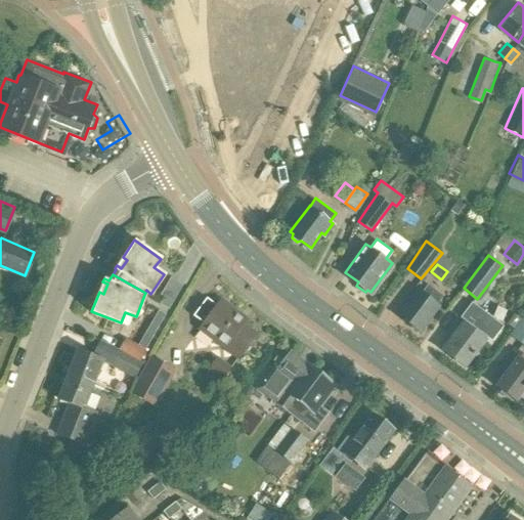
[(422,291),(418,289),(398,313),(420,329),(438,304),(436,302),(442,294),(428,283),(422,291)]
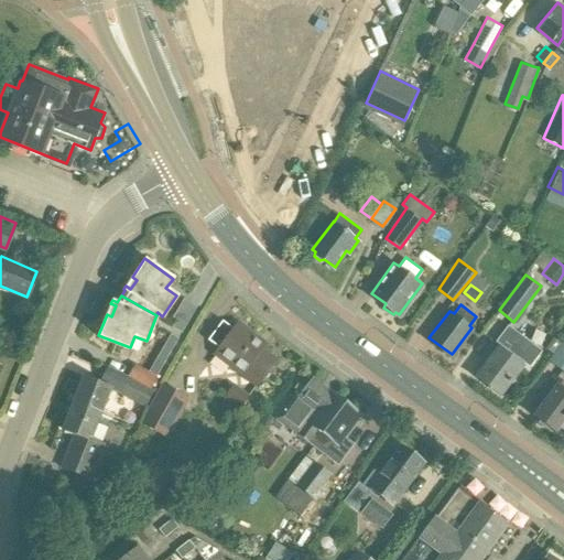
[(181,330),(185,323),(175,318),(172,325),(181,330)]
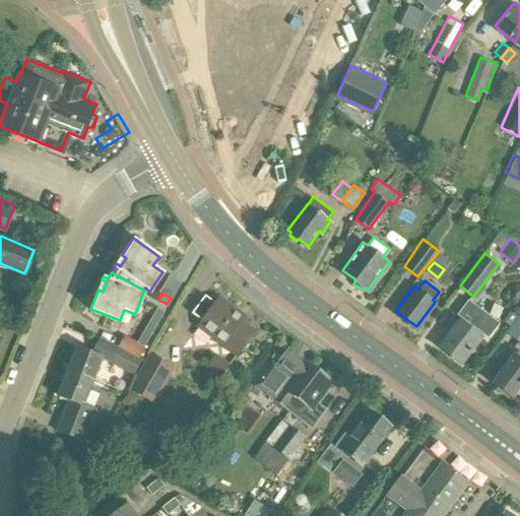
[(191,311),(202,319),(198,324),(236,353),(254,330),(241,320),(245,315),(220,296),(216,301),(204,293),(191,311)]
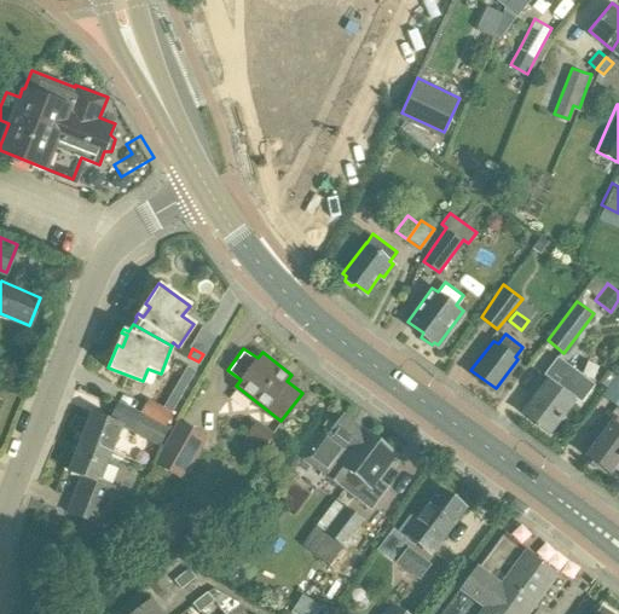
[(545,374),(550,377),(548,380),(547,378),(524,411),(549,430),(573,399),(559,388),(561,386),(580,400),(594,383),(557,357),(545,374)]
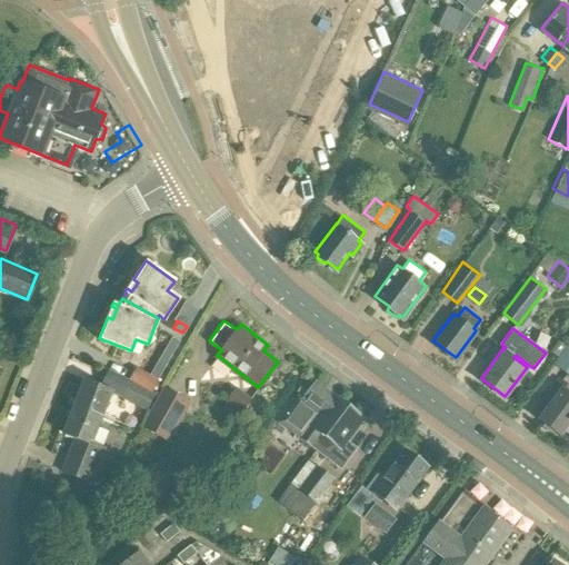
[(149,373),(157,378),(179,339),(171,334),(149,373)]
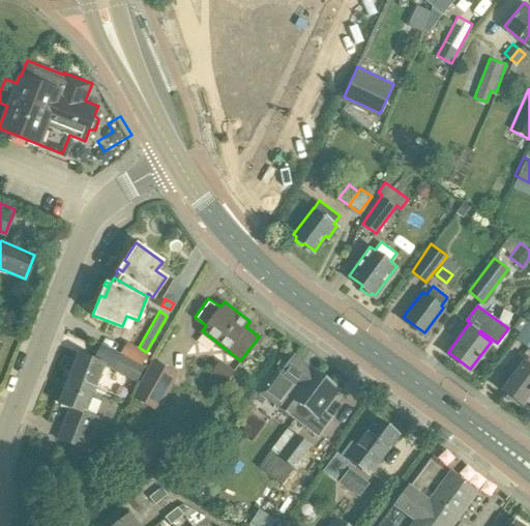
[(529,319),(517,337),(527,345),(529,346),(529,319)]
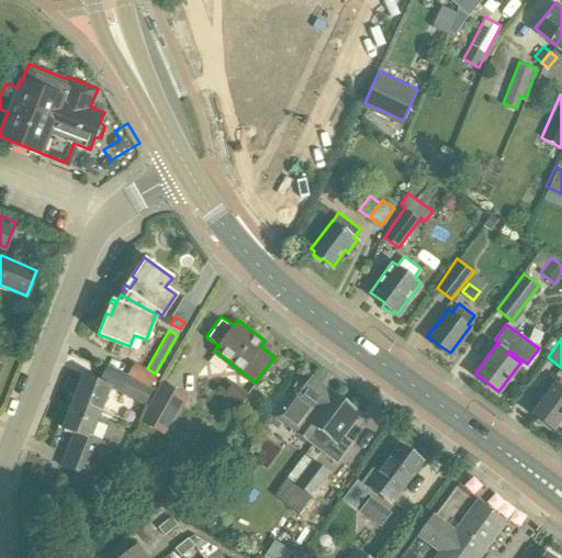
[(127,374),(127,375),(148,387),(156,374),(155,374),(147,368),(134,361),(127,374)]
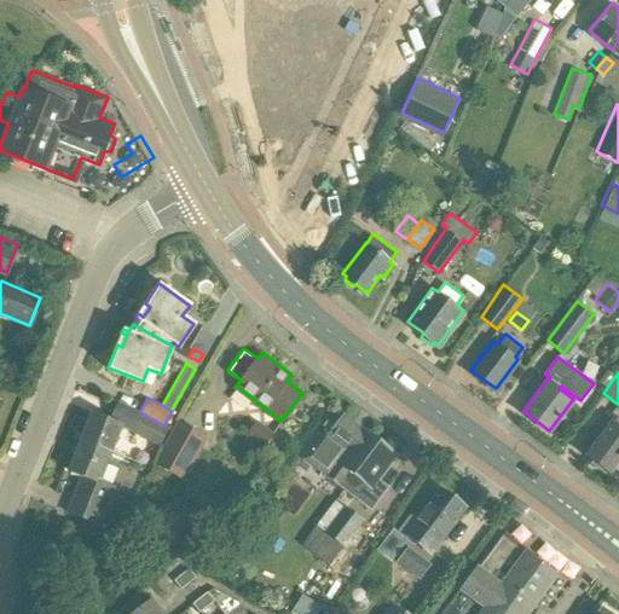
[(80,441),(110,452),(121,424),(91,412),(80,441)]
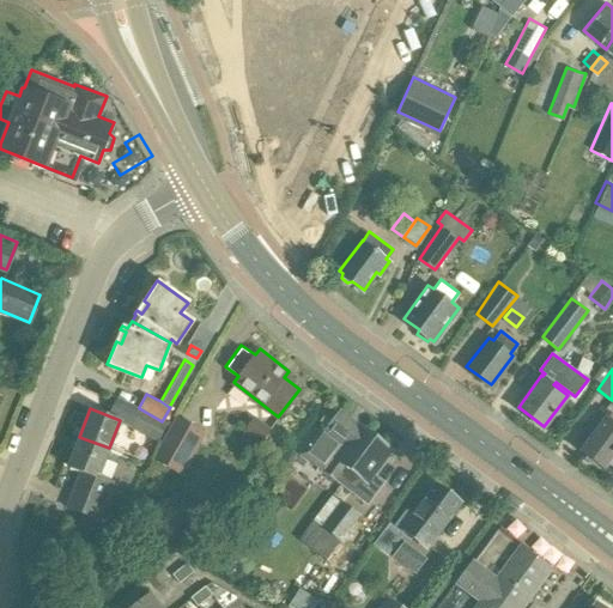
[(162,421),(139,408),(131,424),(157,439),(165,423),(162,421)]
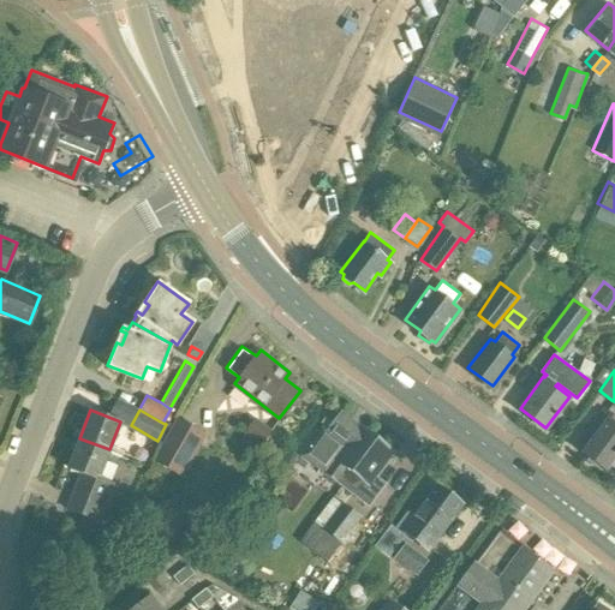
[(340,411),(327,429),(322,425),(302,453),(369,503),(383,485),(374,478),(394,450),(340,411)]
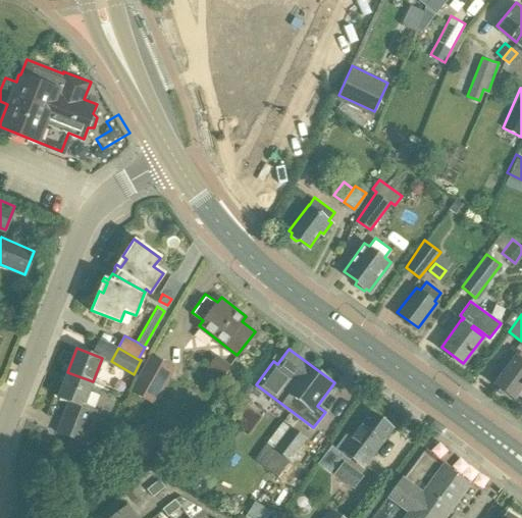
[(509,393),(514,397),(521,383),(521,359),(515,355),(509,351),(509,352),(499,367),(498,366),(494,370),(501,374),(494,382),(499,385),(497,389),(506,396),(509,393)]
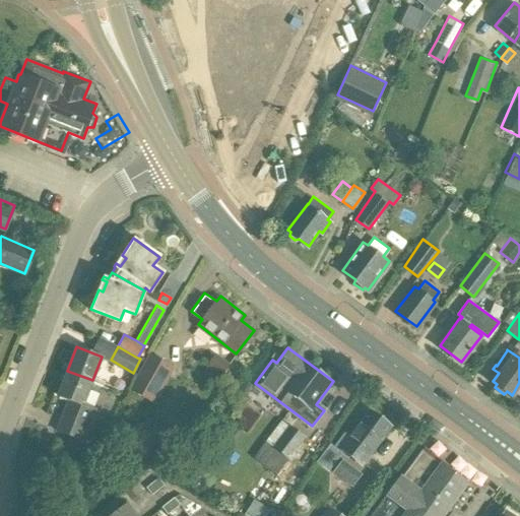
[(153,401),(174,365),(150,351),(130,388),(153,401)]
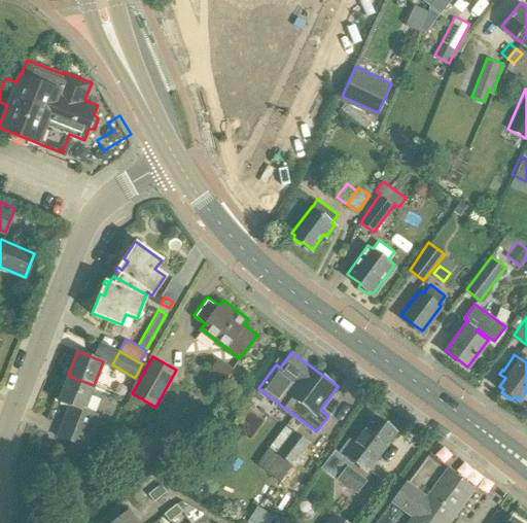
[(223,379),(232,369),(217,357),(210,368),(216,373),(214,377),(220,381),(222,378),(223,379)]
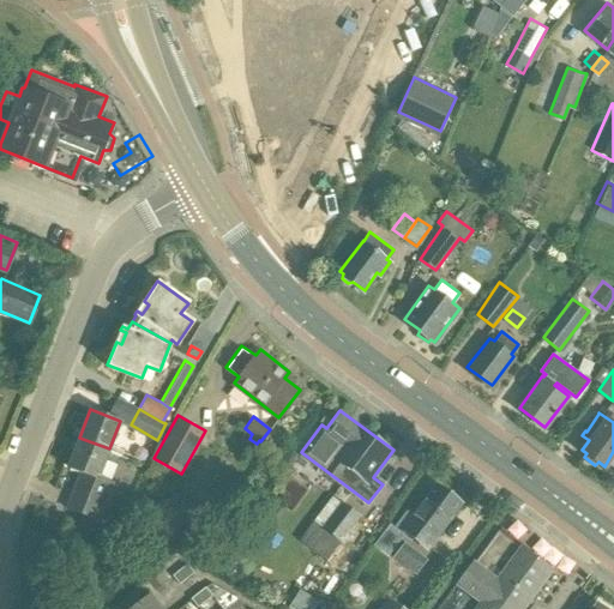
[(119,483),(98,476),(109,448),(79,438),(67,465),(79,470),(66,506),(104,520),(119,483)]
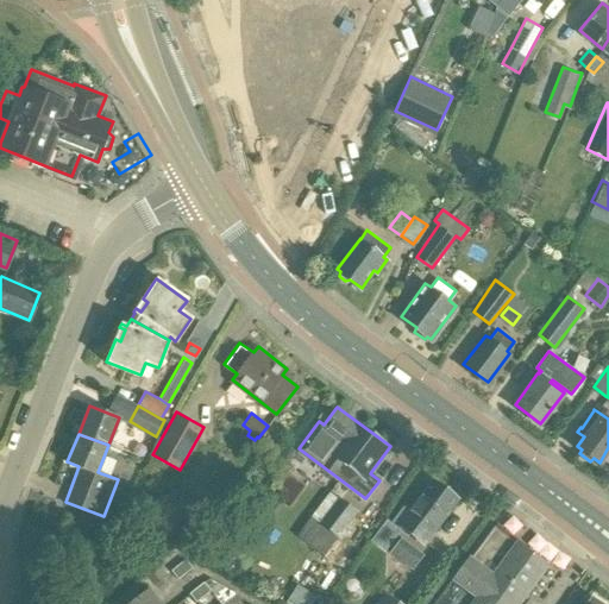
[(390,521),(396,526),(422,545),(458,498),(432,479),(412,507),(405,502),(390,521)]
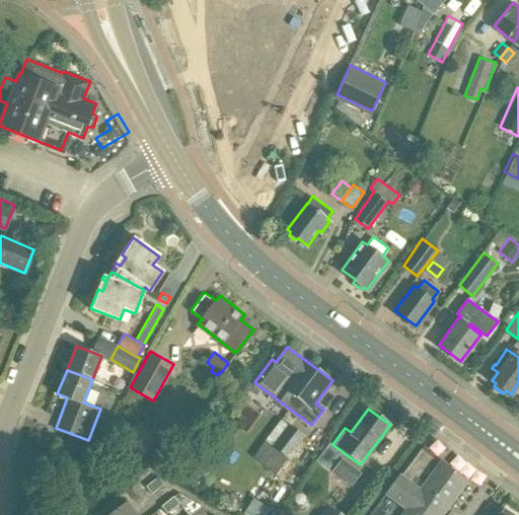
[(288,455),(304,435),(290,424),(274,445),(288,455)]
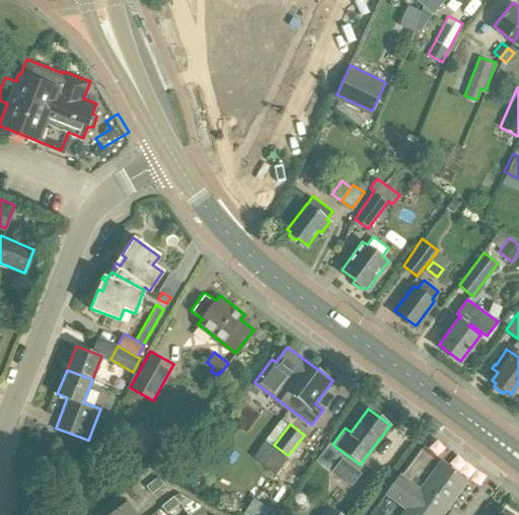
[(441,514),(466,482),(421,447),(386,493),(369,514),(441,514)]
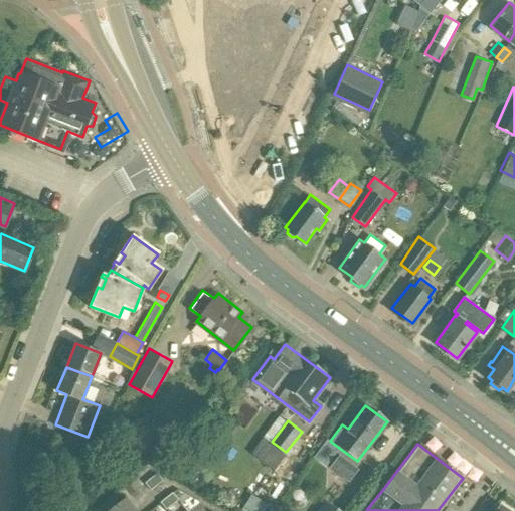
[(334,452),(327,463),(347,478),(355,468),(334,452)]
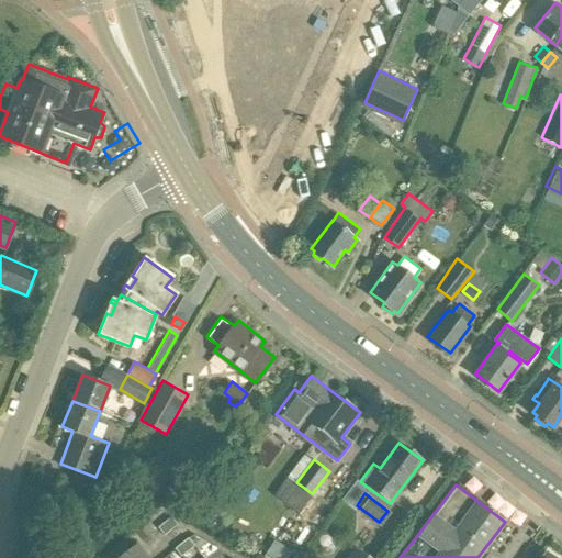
[(171,514),(158,525),(164,532),(177,522),(171,514)]
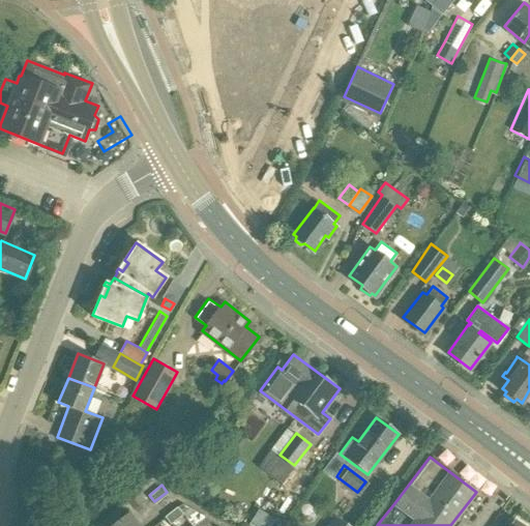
[(177,505),(165,515),(171,522),(182,512),(177,505)]
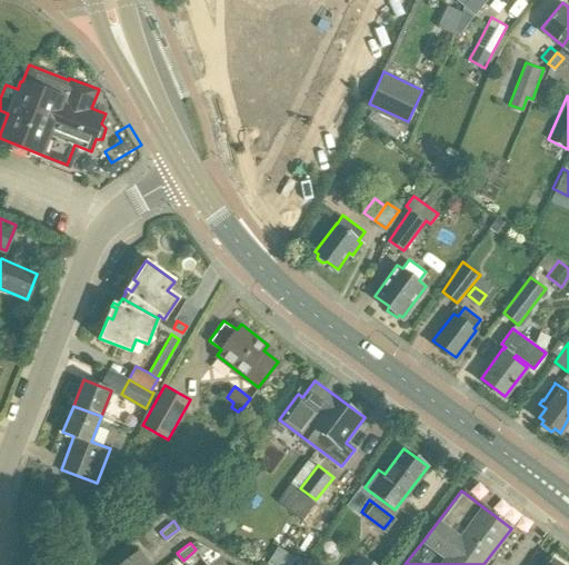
[(278,545),(268,561),(275,564),(299,564),(302,561),(278,545)]
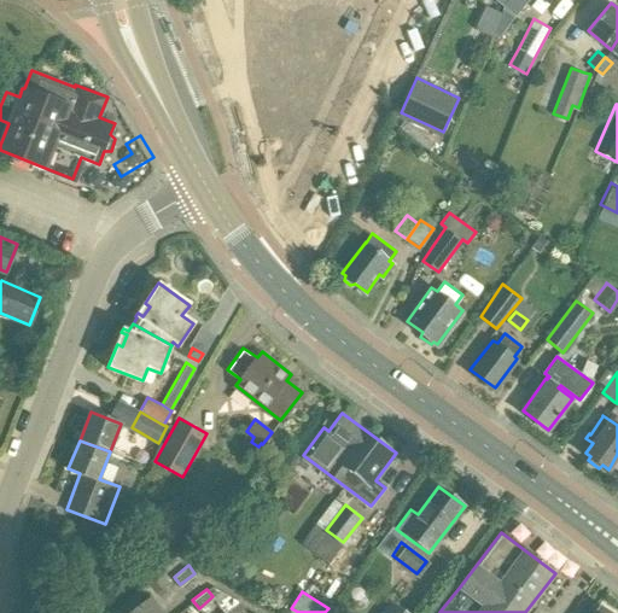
[(128,612),(163,612),(150,596),(128,612)]
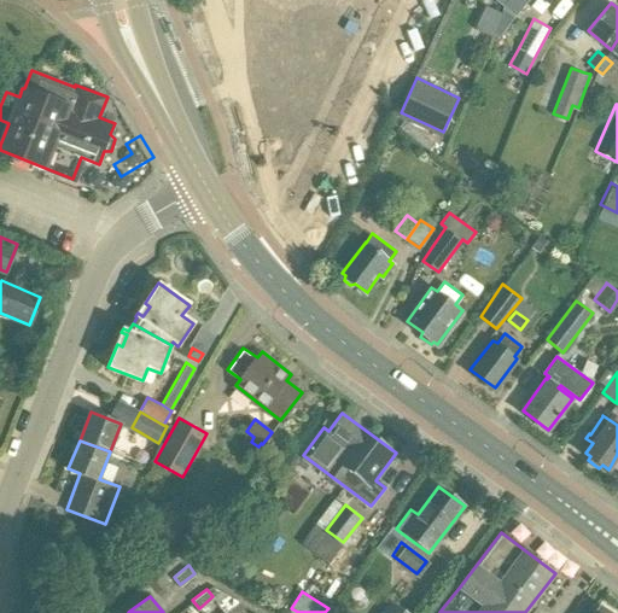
[(378,612),(407,612),(389,600),(378,612)]
